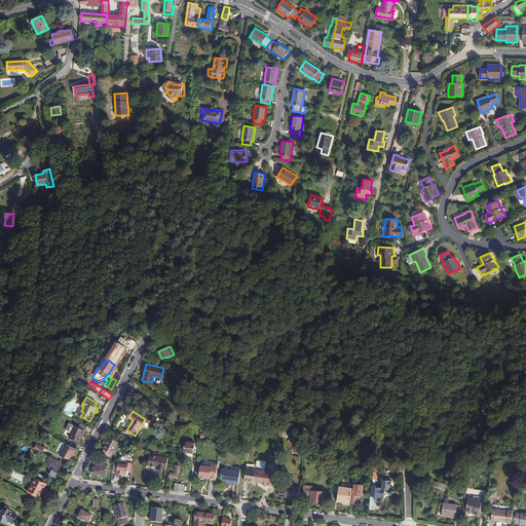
[(268,423),(265,429),(275,434),(278,427),(268,423)]
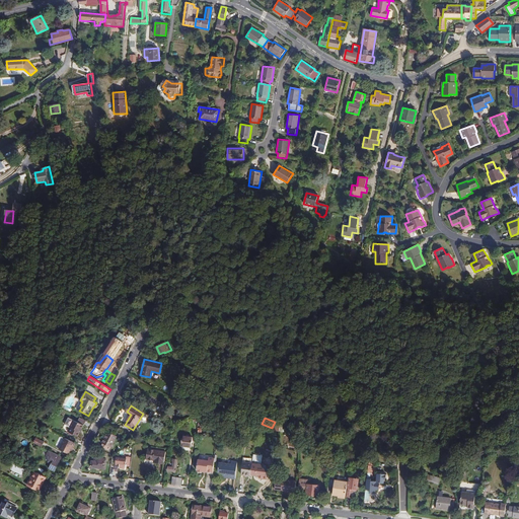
[(83,425),(73,420),(70,427),(67,425),(65,430),(78,437),(83,425)]
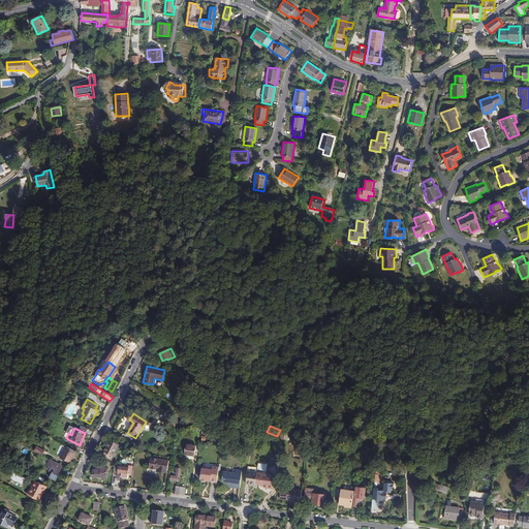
[(119,444),(110,439),(103,450),(104,452),(113,456),(114,456),(119,444)]
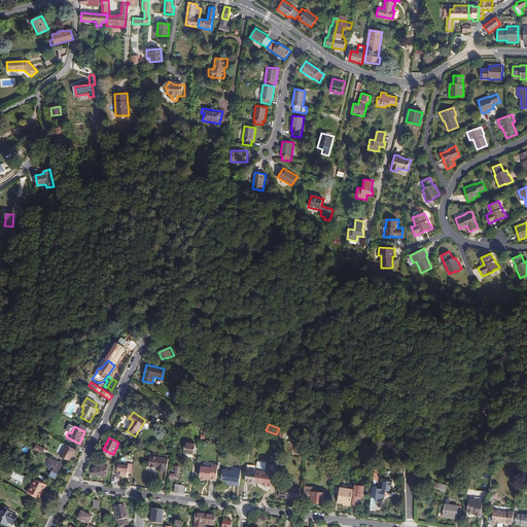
[(196,444),(185,443),(184,453),(195,454),(196,444)]
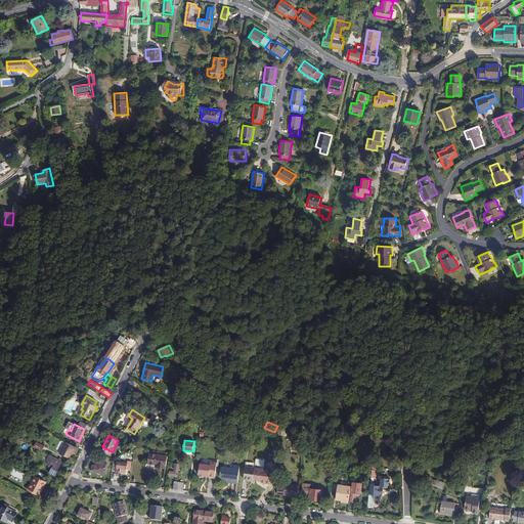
[(45,445),(37,441),(34,446),(43,450),(45,445)]
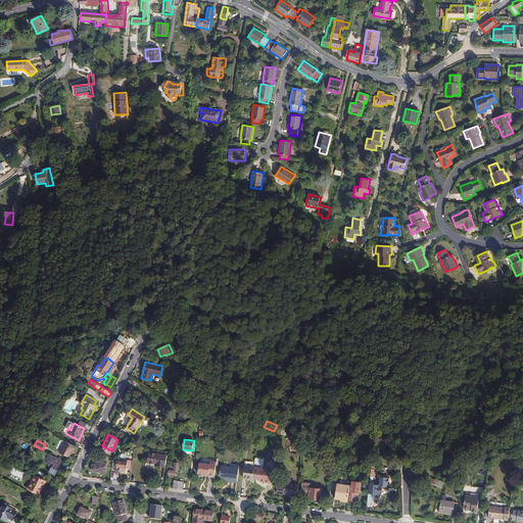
[(74,452),(77,446),(65,441),(59,453),(69,458),(73,450),(74,452)]
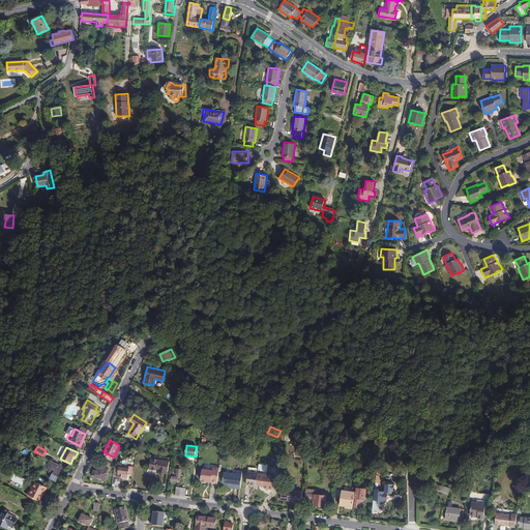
[(149,469),(156,470),(156,472),(167,473),(170,461),(151,459),(149,469)]
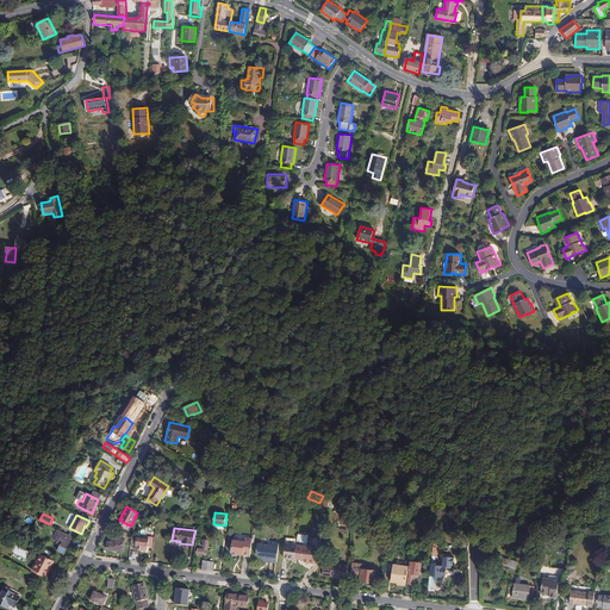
[(67,534),(58,529),(56,534),(56,543),(60,545),(61,545),(67,534)]
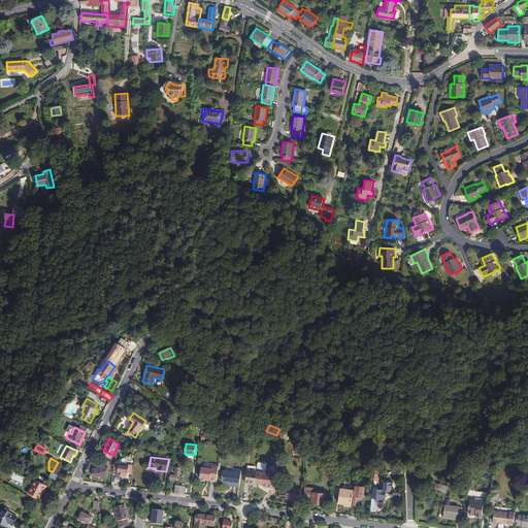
[(267,461),(258,460),(257,469),(266,470),(267,461)]
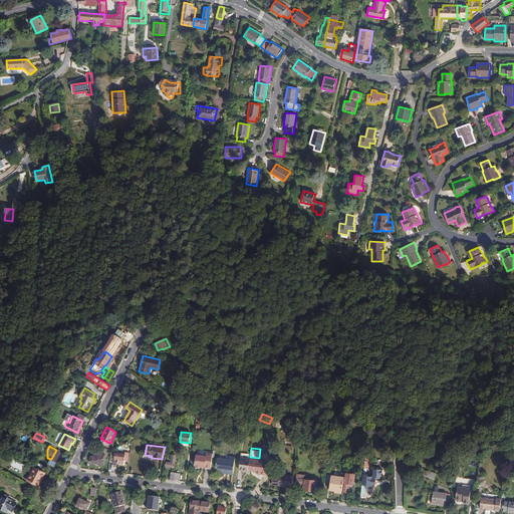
[(51,459),(50,459),(48,463),(54,466),(61,452),(56,450),(51,459)]
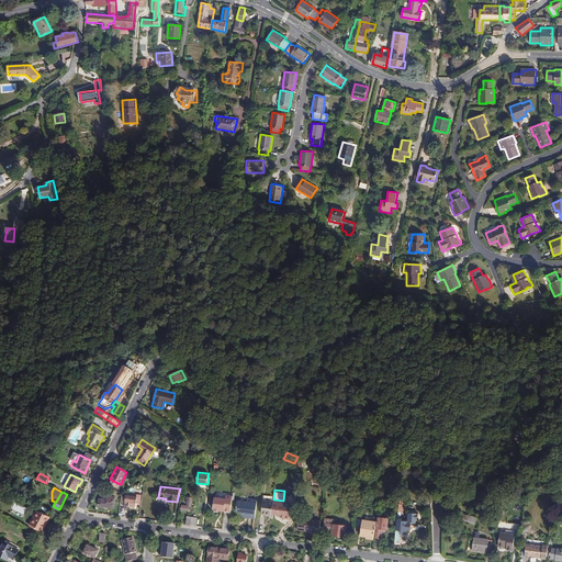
[(231,512),(233,495),(226,495),(225,498),(215,497),(213,509),(218,510),(220,509),(224,509),(224,512),(231,512)]
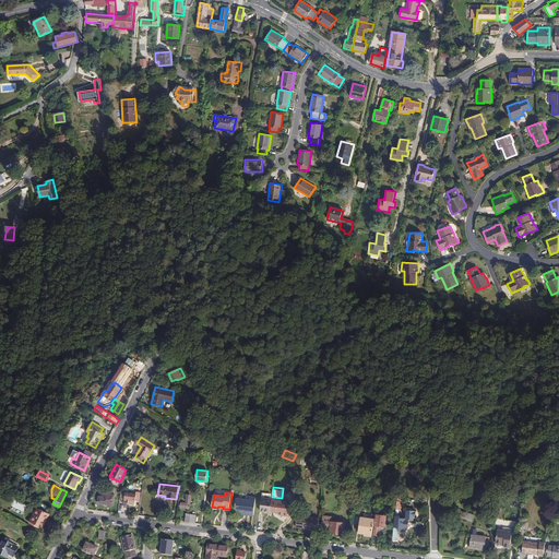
[(104,494),(104,497),(98,496),(98,503),(114,506),(115,495),(104,494)]
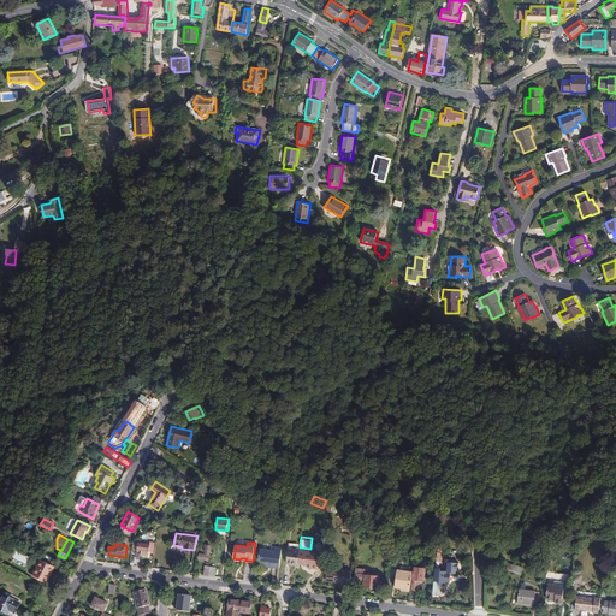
[(206,548),(205,555),(199,554),(199,558),(209,561),(211,545),(203,545),(203,548),(206,548)]
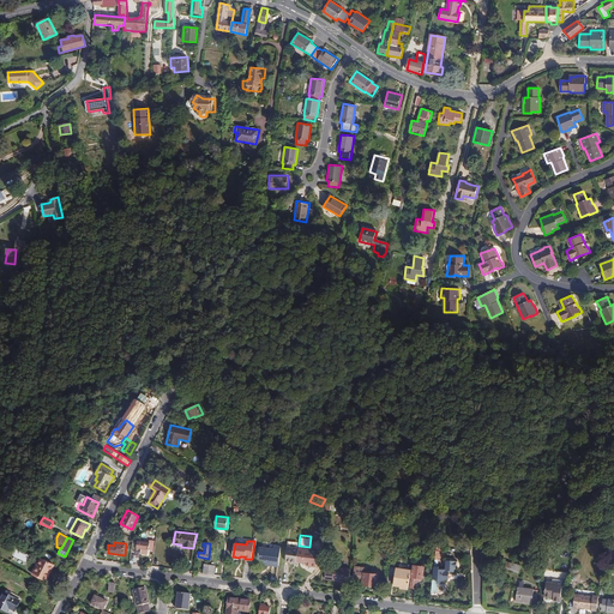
[(274,566),(277,545),(275,545),(274,548),(259,547),(258,559),(262,560),(264,563),(272,564),(271,566),(274,566)]
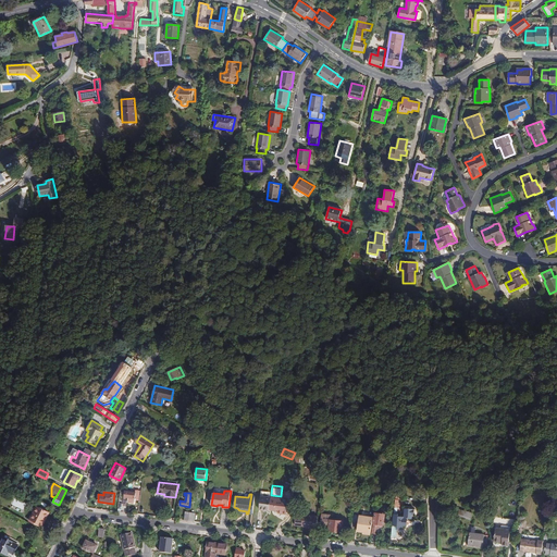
[(259,509),(269,510),(269,509),(271,495),(261,494),(259,509)]
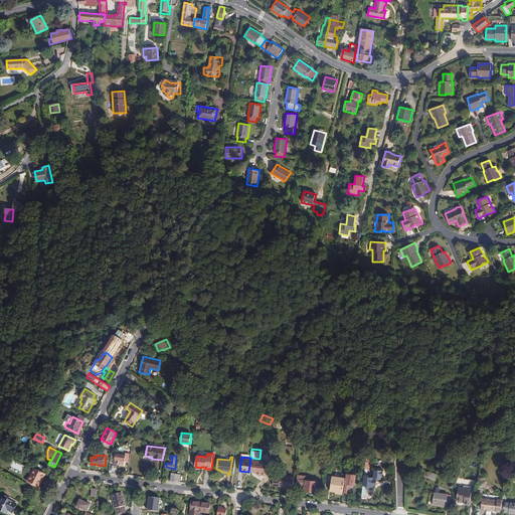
[(260,459),(250,458),(248,471),(254,472),(256,474),(266,475),(267,464),(262,464),(263,459),(260,459)]
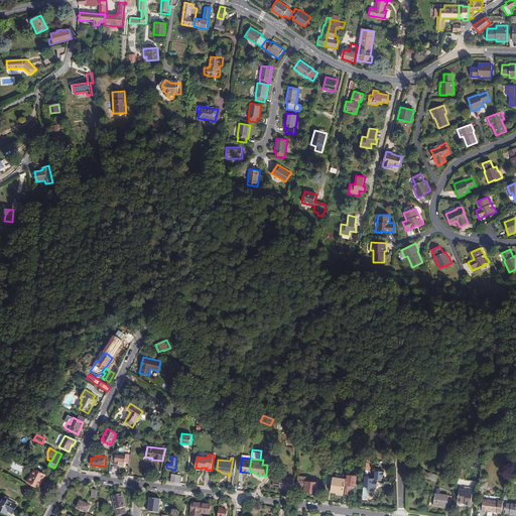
[(369,463),(366,463),(365,476),(364,487),(368,487),(368,490),(373,491),(374,487),(377,487),(377,481),(382,481),(382,477),(384,477),(384,472),(375,471),(374,478),(369,478),(369,476),(368,476),(369,463)]
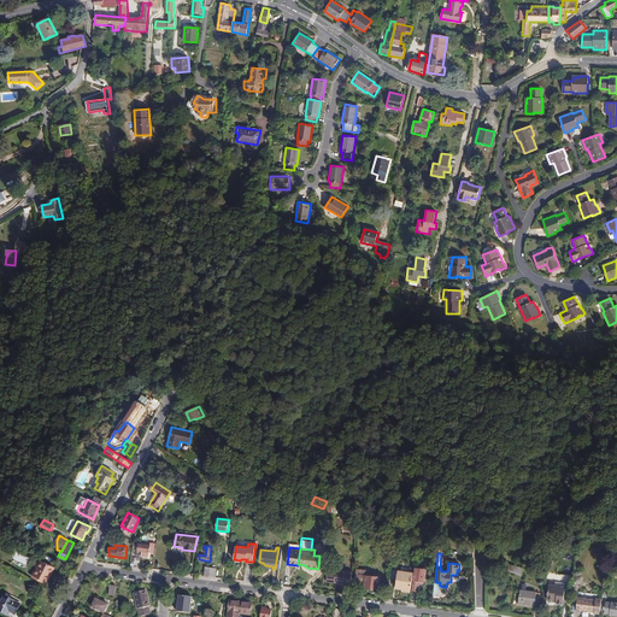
[(54,566),(40,559),(33,575),(45,581),(47,582),(50,579),(48,577),(54,566)]
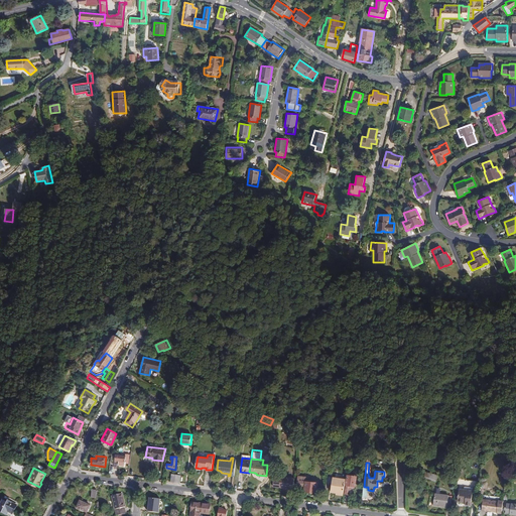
[(433,481),(434,475),(426,473),(424,478),(433,481)]
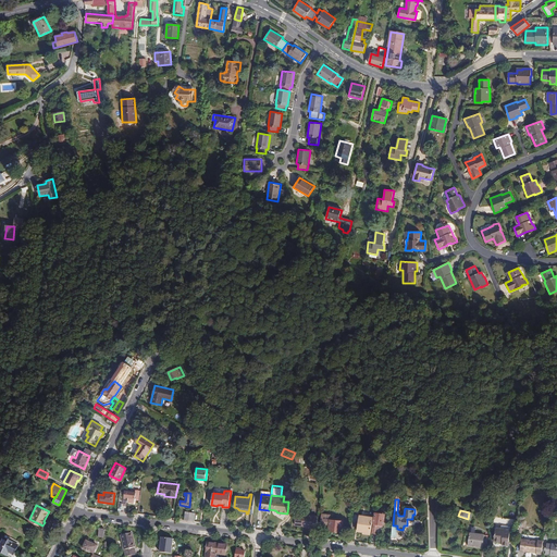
[(375,512),(373,523),(378,524),(380,524),(383,525),(385,515),(375,512)]
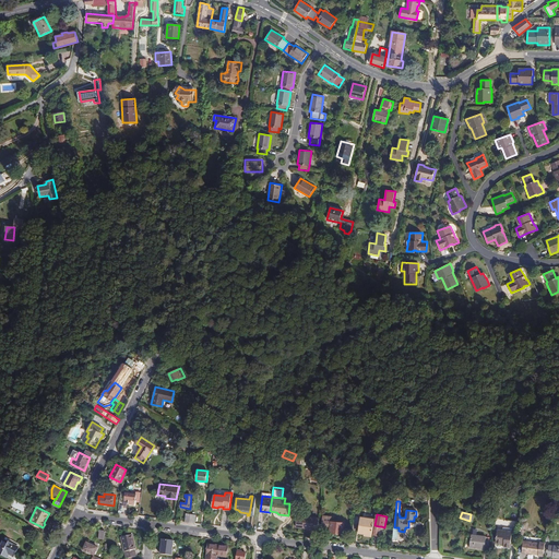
[(318,530),(319,518),(297,515),(296,527),(318,530)]
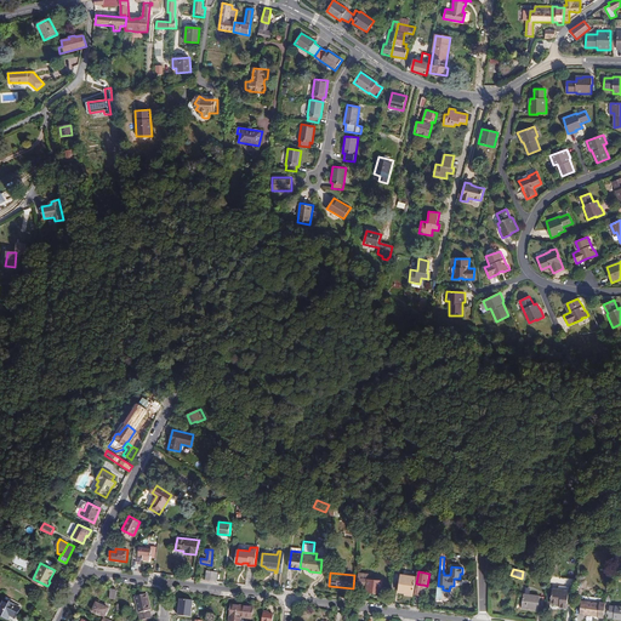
[(368,580),(369,577),(369,574),(359,573),(358,588),(366,590),(366,592),(381,593),(382,581),(368,580)]
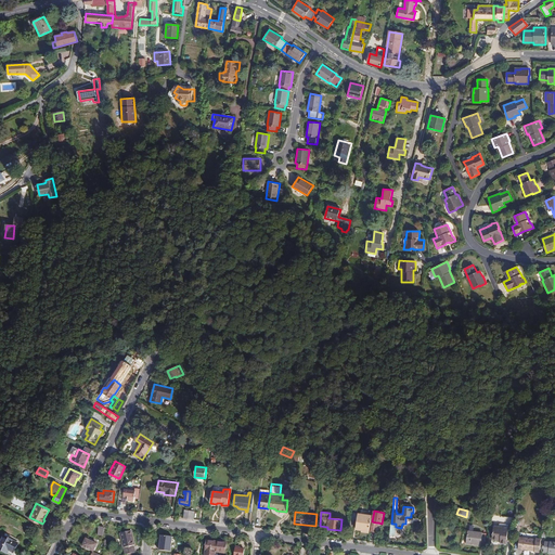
[(371,515),(359,514),(356,529),(369,531),(371,515)]
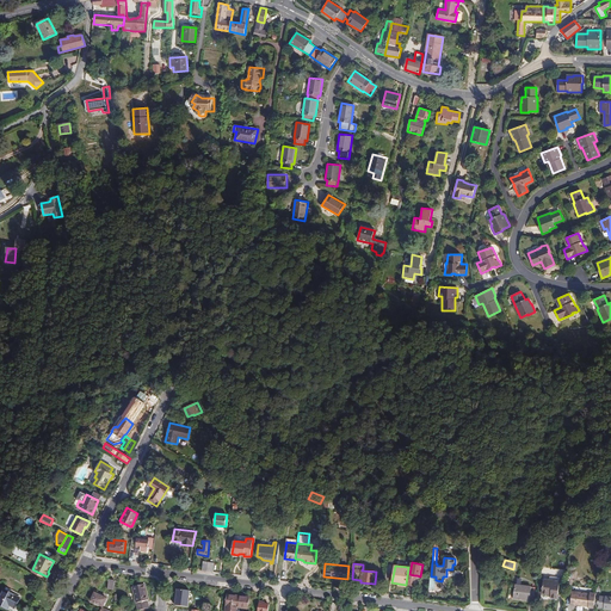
[(560,581),(549,579),(543,579),(542,593),(550,594),(550,597),(557,598),(560,581)]
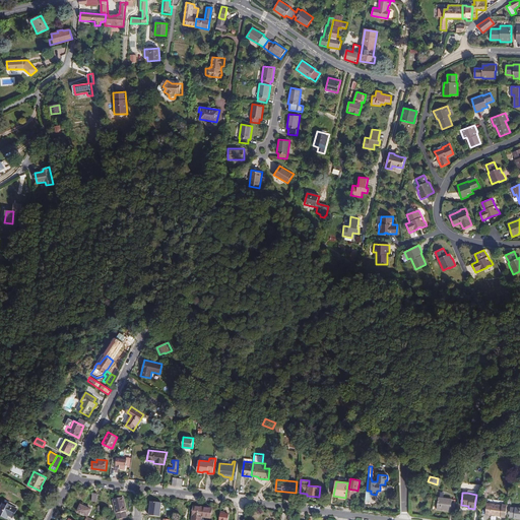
[(123,497),(113,500),(116,513),(117,519),(127,517),(126,511),(127,511),(123,497)]
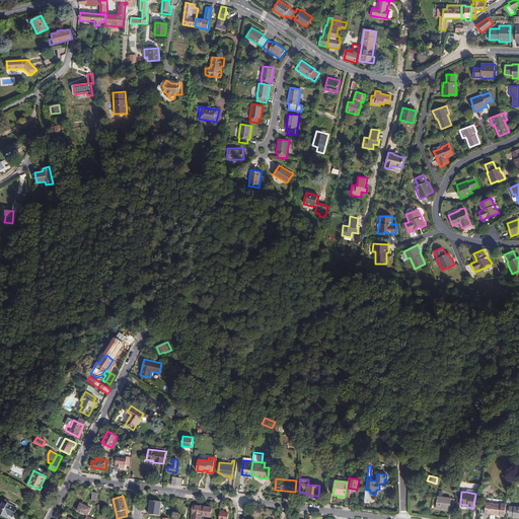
[(43,501),(35,497),(30,506),(38,510),(43,501)]
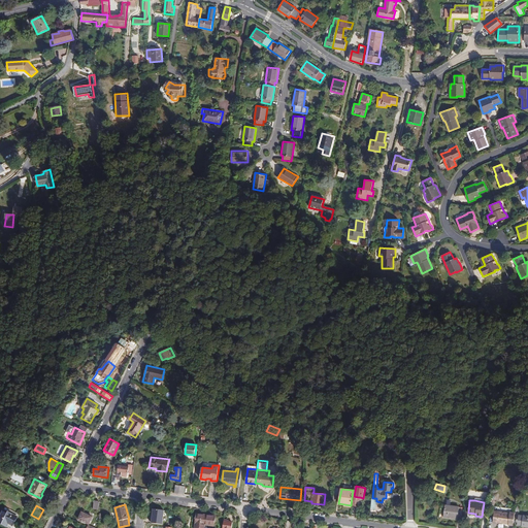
[(459,507),(446,505),(443,517),(458,518),(461,519),(463,507),(459,507)]
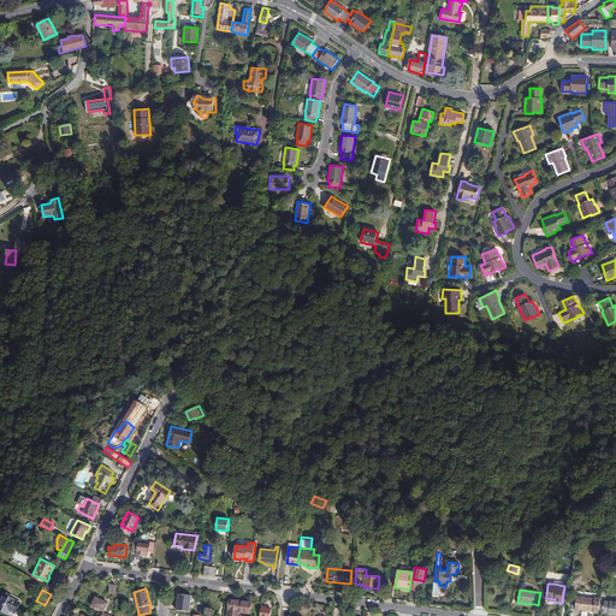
[(22,600),(6,592),(0,604),(0,610),(9,615),(10,615),(15,615),(17,611),(16,611),(22,600)]
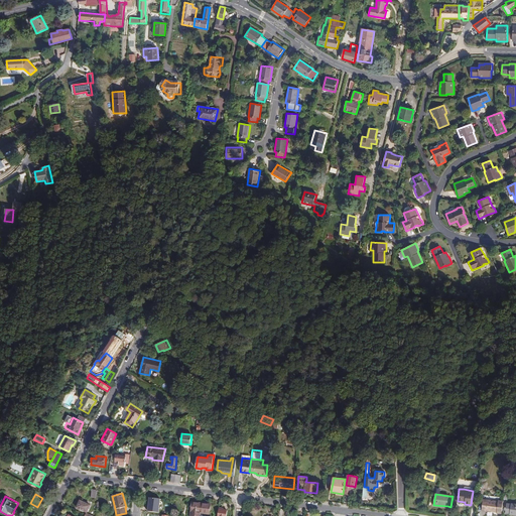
[(148,498),(148,513),(159,514),(160,499),(148,498)]
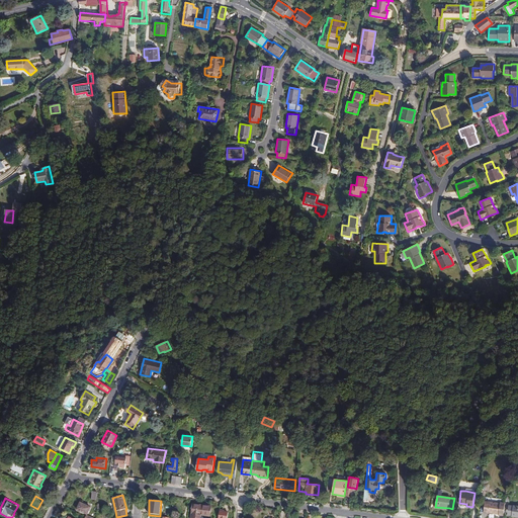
[(504,515),(505,503),(500,502),(500,503),(485,502),(483,513),(499,514),(499,515),(504,515)]
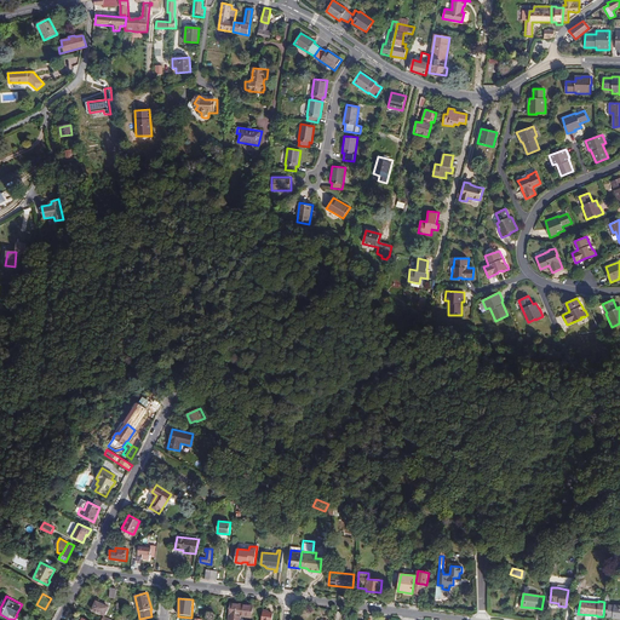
[(96,602),(92,610),(104,615),(108,607),(96,602)]
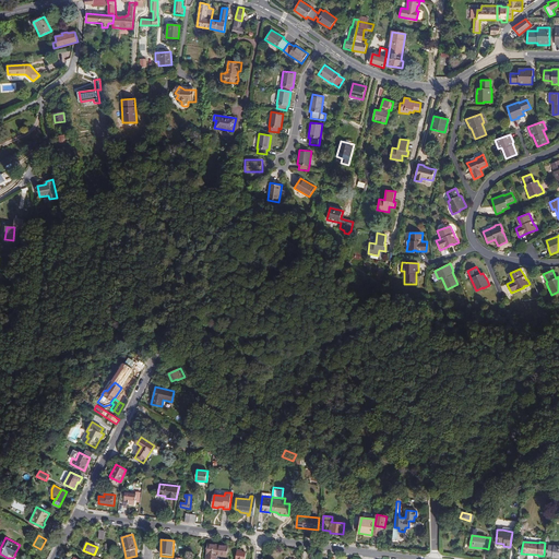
[(207,545),(205,558),(216,558),(217,556),(226,557),(227,547),(207,545)]
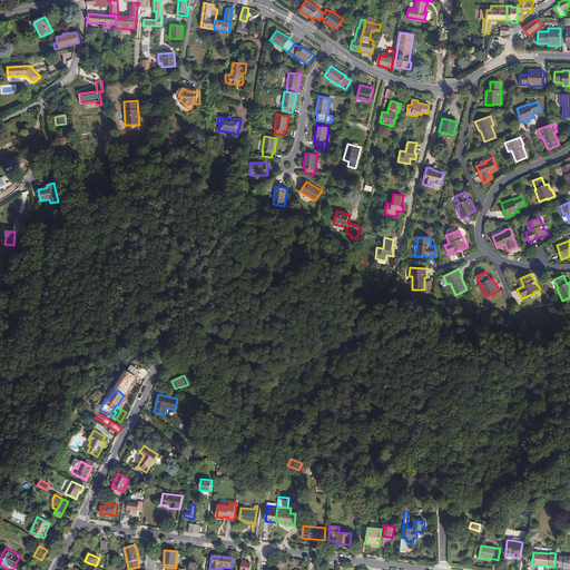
All buildings are outlined.
